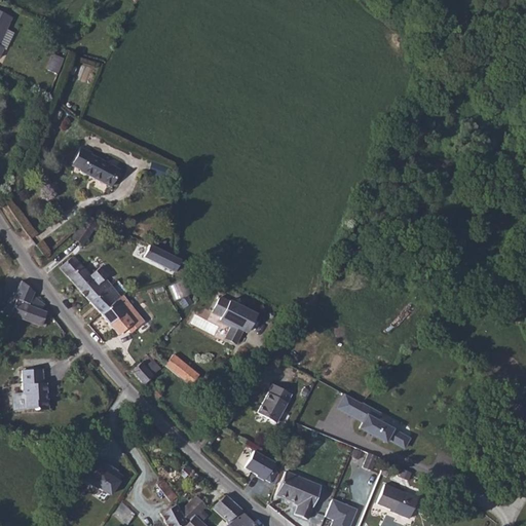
[(13,16),(0,10),(0,58),(0,59),(6,47),(1,44),(13,16)]
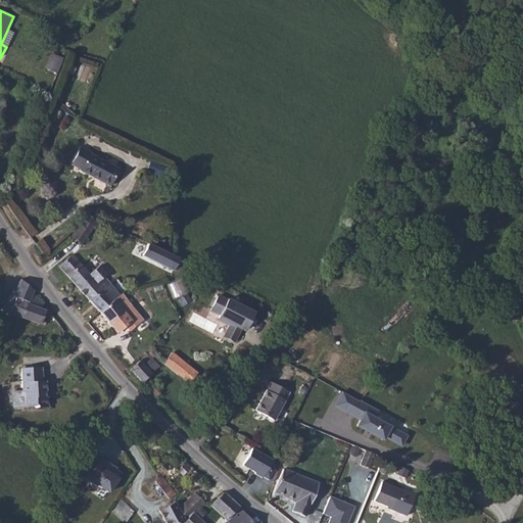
[(57,70),(61,55),(52,54),(49,68),(57,70)]
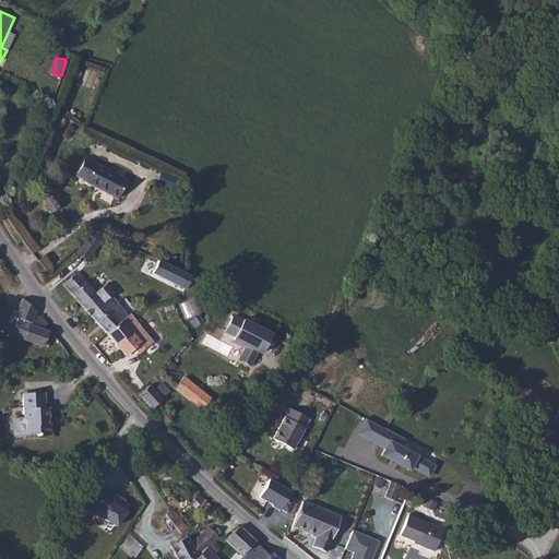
[(96,161),(86,156),(76,175),(119,198),(128,179),(95,163),(96,161)]
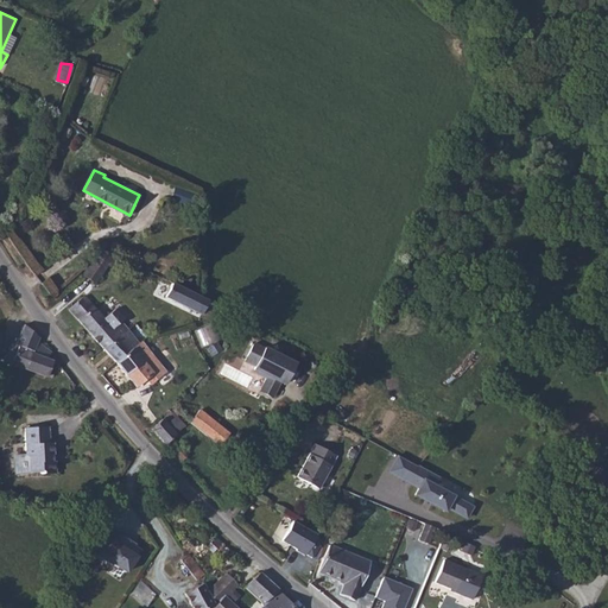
[(191,190),(175,183),(170,192),(187,201),(191,190)]
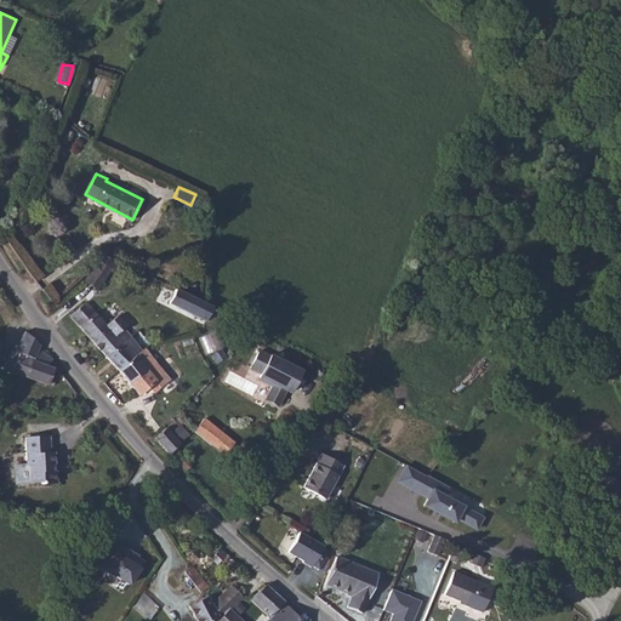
[(22,260),(35,244),(26,233),(13,246),(22,260)]
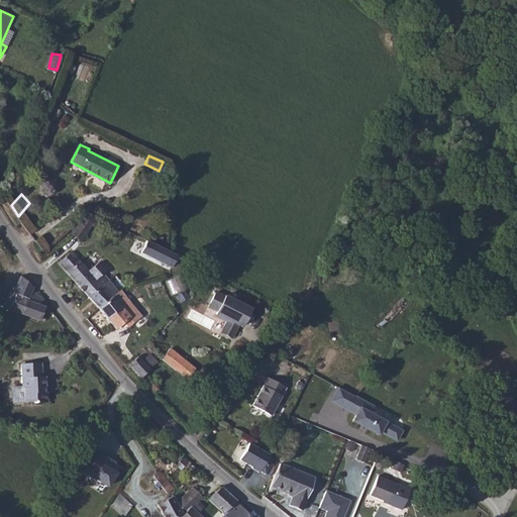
[(174,247),(167,243),(149,235),(144,248),(168,260),(174,247)]
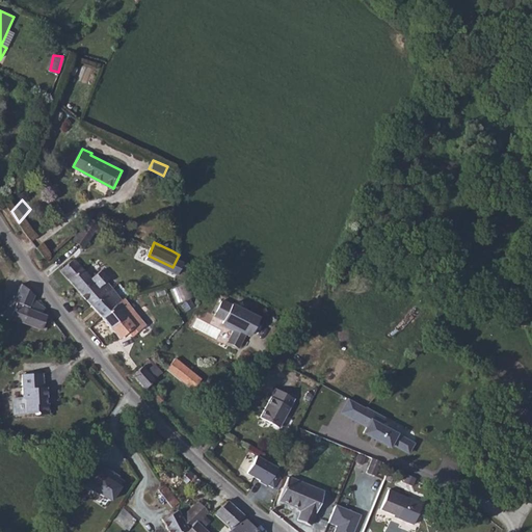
[(97,284),(105,276),(101,272),(104,269),(96,260),(87,266),(72,248),(56,260),(86,294),(97,284)]
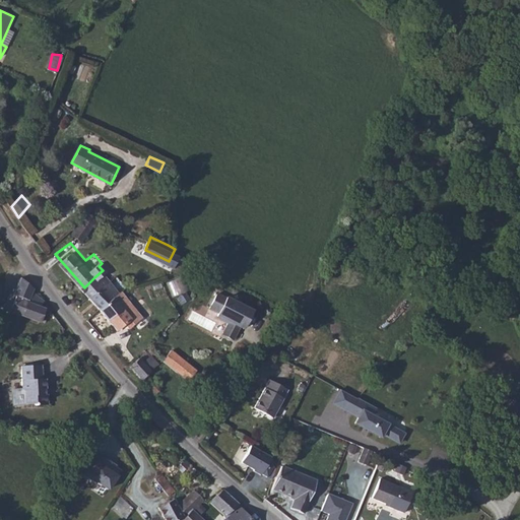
[(107,288),(115,282),(103,270),(94,277),(107,288)]
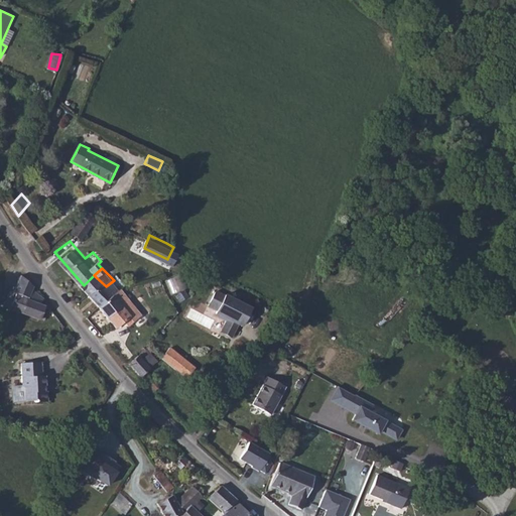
[(179,274),(166,279),(171,293),(184,288),(179,274)]
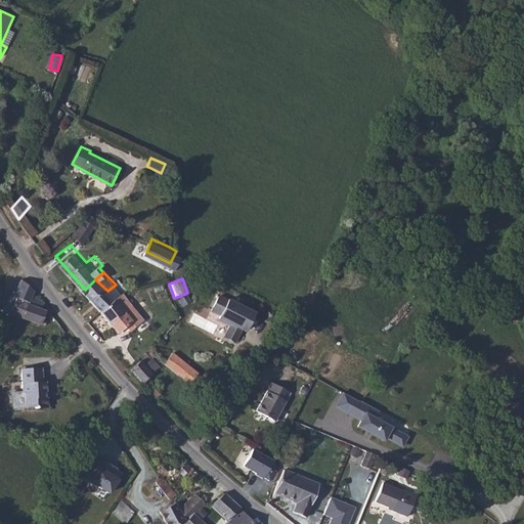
[(4,311),(41,324),(45,311),(40,309),(44,303),(33,294),(34,291),(22,279),(13,296),(10,295),(6,304),(7,305),(4,311)]
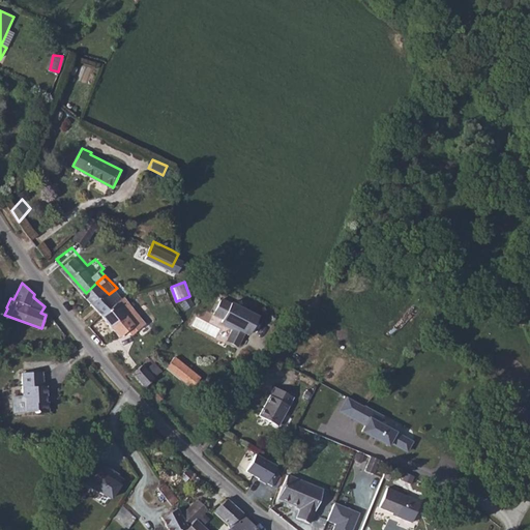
[(96,283),(86,293),(96,305),(109,294),(96,283)]
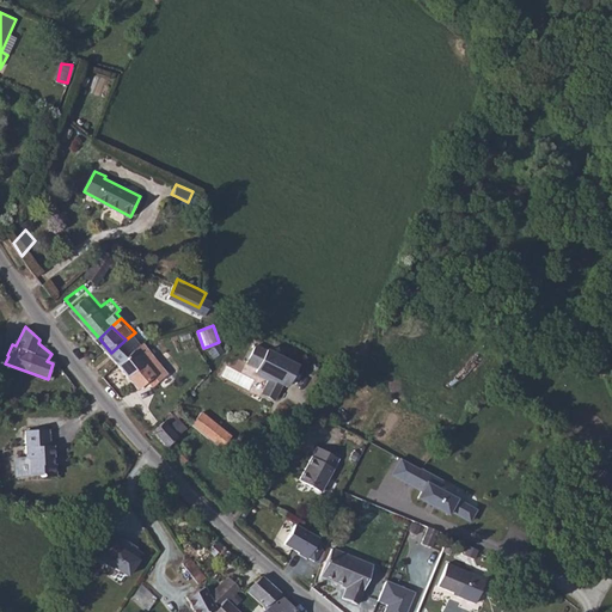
[(163,359),(142,340),(135,332),(126,340),(111,353),(133,378),(146,365),(151,371),(163,359)]
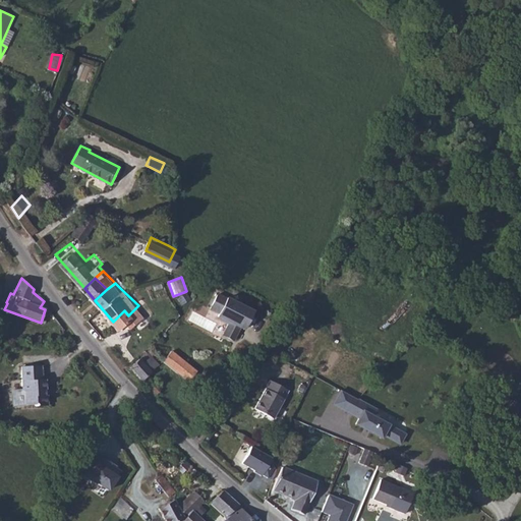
[(246,320),(248,321),(253,311),(227,298),(227,299),(218,294),(210,309),(219,313),(218,316),(219,316),(218,319),(228,324),(223,335),(233,341),(240,328),(241,329),(246,320)]
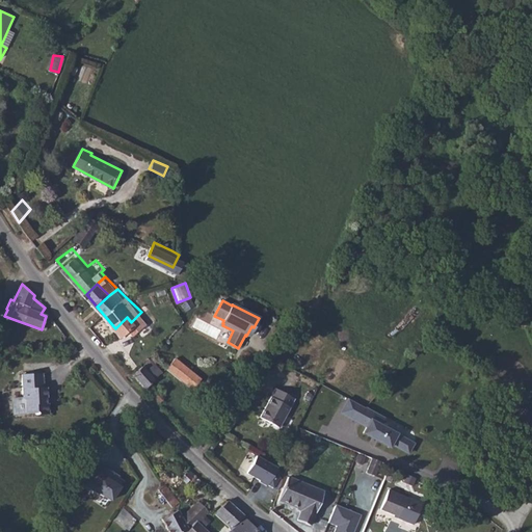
[(187,363),(171,351),(163,363),(179,374),(187,363)]
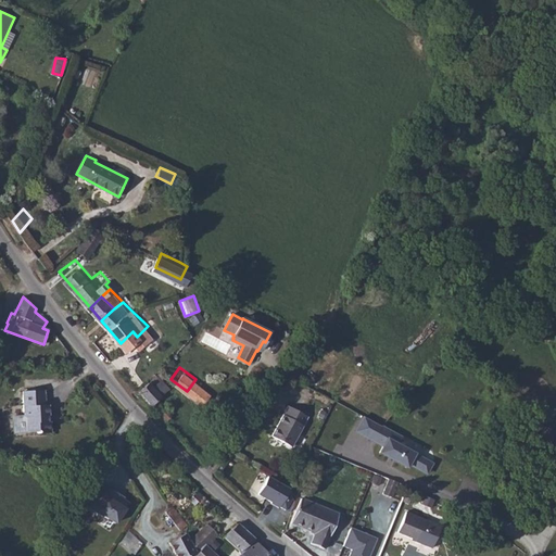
[(150,400),(160,389),(144,376),(135,384),(150,400)]
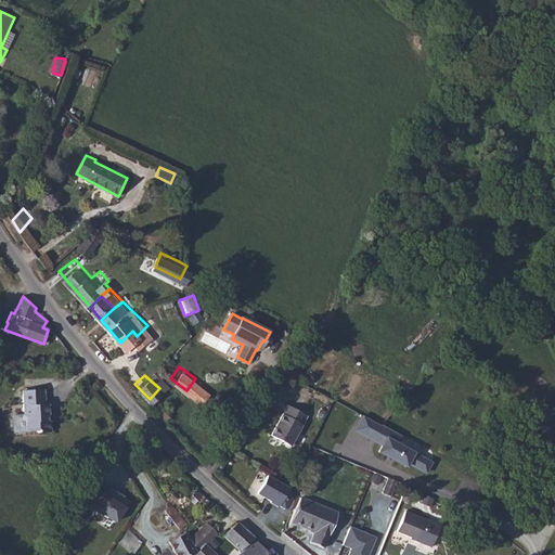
[(207,387),(195,378),(186,390),(198,399),(207,387)]
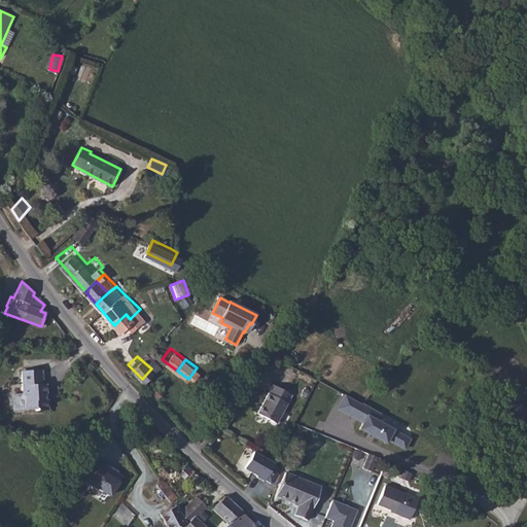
[(46,394),(46,384),(43,384),(42,370),(22,371),(23,394),(12,395),(12,411),(35,410),(37,411),(48,410),(48,399),(46,399),(46,394)]
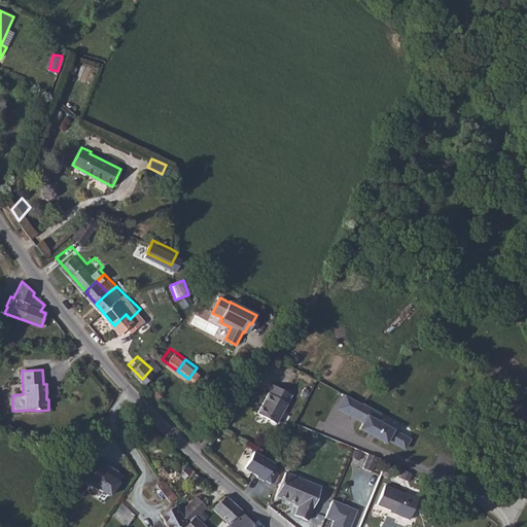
[(144,381),(155,393),(162,386),(149,375),(144,381)]
